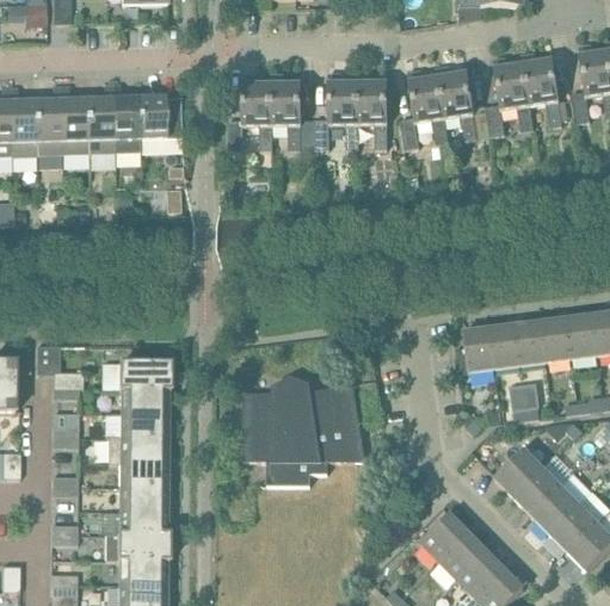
[(32,6),(25,6),(26,25),(32,24),(47,24),(47,6),(32,6)]
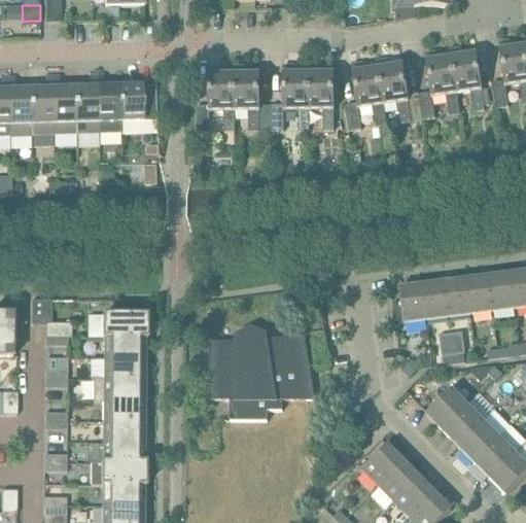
[(525,43),(511,45),(511,40),(505,41),(504,39),(499,40),(500,47),(504,79),(493,81),(496,107),(510,105),(506,84),(521,82),(524,103),(525,103),(525,43)]
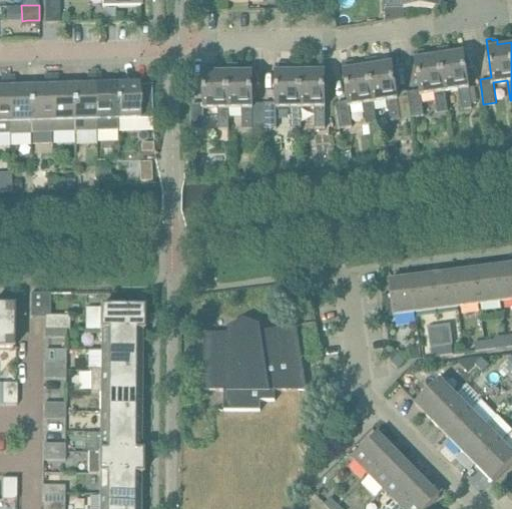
[(438,46),(440,53),(445,89),(459,87),(462,107),(472,105),(469,85),(464,50),(450,52),(449,46),(444,47),(444,45),(438,46)]
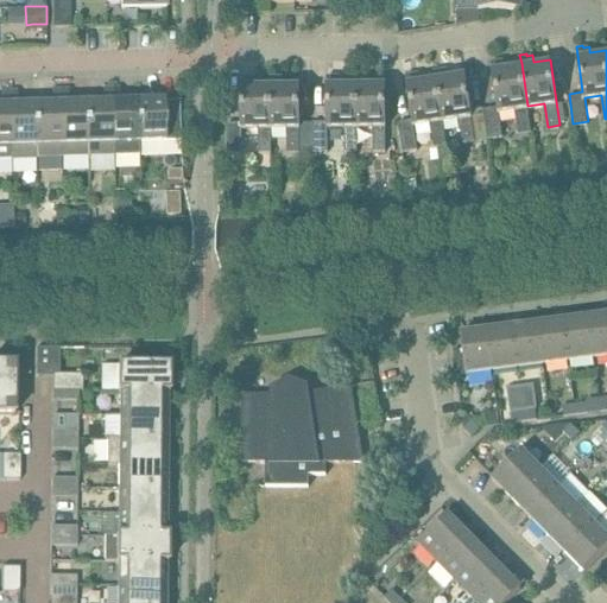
[(528,106),(522,63),(505,67),(504,59),(498,61),(498,58),(492,59),(493,68),(492,68),(498,105),(484,107),(488,135),(503,134),(499,110),(516,107),(519,132),(531,129),(528,106)]
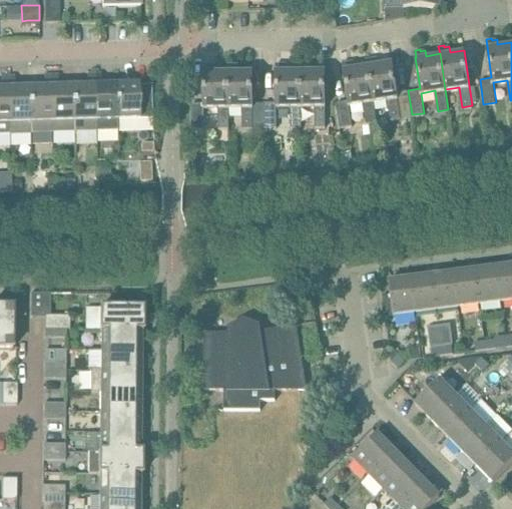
[(367,57),(368,64),(374,100),(387,98),(390,118),(401,116),(397,96),(398,96),(393,61),(379,63),(378,57),(372,58),(372,56),(367,57)]
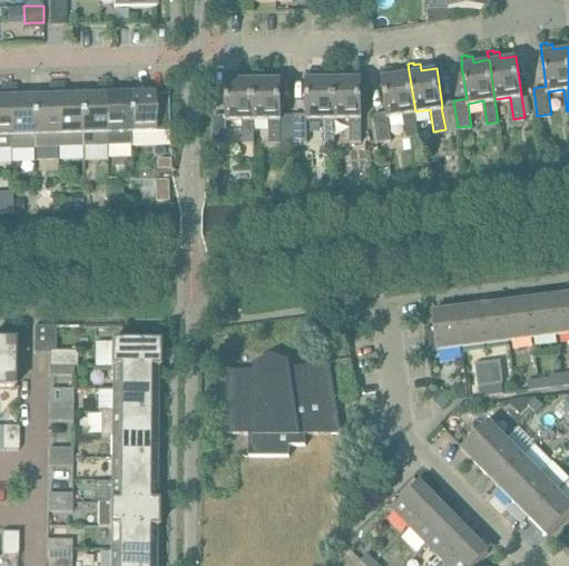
[(415,111),(409,71),(394,74),(393,68),(388,69),(386,67),(381,68),(382,76),(388,110),(374,113),(378,140),(392,138),(389,116),(404,113),(408,136),(419,134),(415,111)]
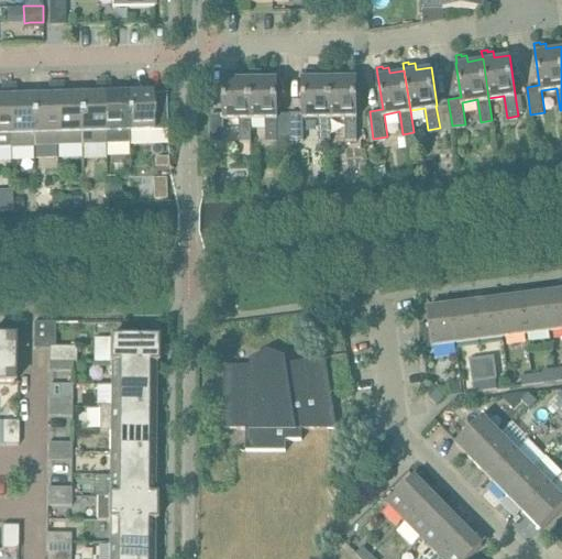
[(330,67),(330,76),(331,116),(345,116),(345,138),(357,138),(356,116),(357,116),(356,76),(341,76),(341,69),(335,69),(335,67),(330,67)]
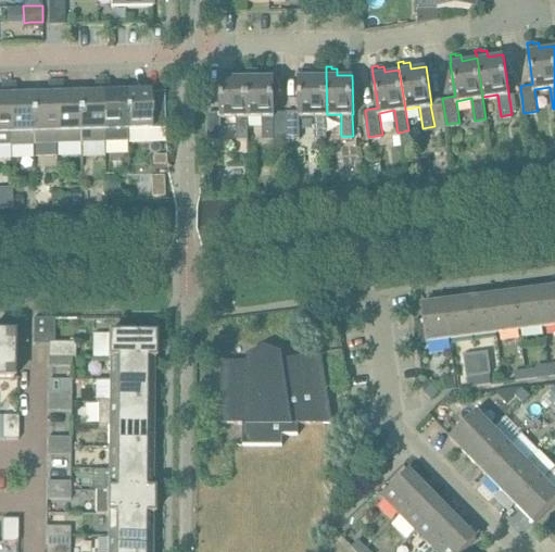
[(247,67),(247,76),(248,115),(263,115),(263,137),(275,137),(274,115),(274,114),(274,76),(259,76),(259,70),(252,70),(253,67),(247,67)]
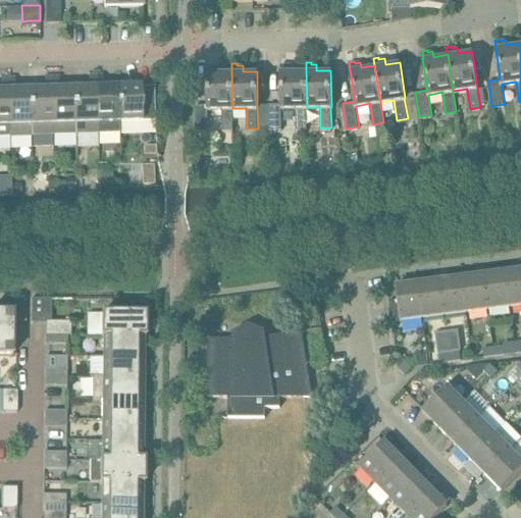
[(307,107),(306,70),(292,70),(292,65),(287,65),(287,63),(280,63),(281,70),(280,70),(281,102),(269,103),(269,128),(281,128),(281,107),(296,107),(297,127),(307,127),(307,107)]
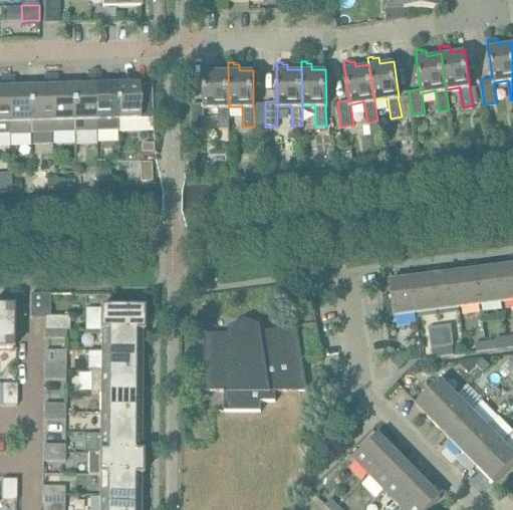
[(229,106),(228,70),(215,70),(215,65),(210,65),(210,63),(204,63),(204,70),(204,101),(192,101),(193,128),(205,128),(205,106),(219,106),(219,126),(229,126),(229,106)]
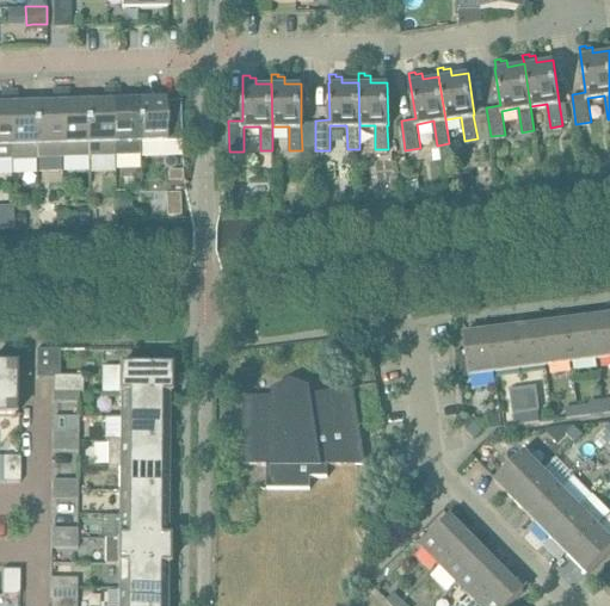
[(105,99),(87,99),(88,141),(90,154),(115,153),(115,140),(112,85),(105,85),(105,99)]
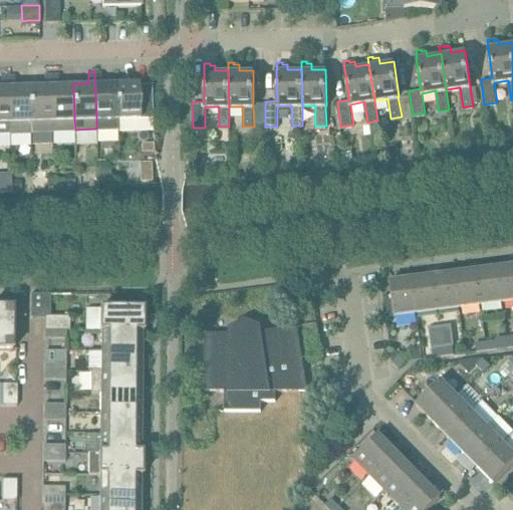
[(101,71),(94,71),(96,117),(96,129),(118,128),(117,117),(117,82),(102,83),(101,71)]
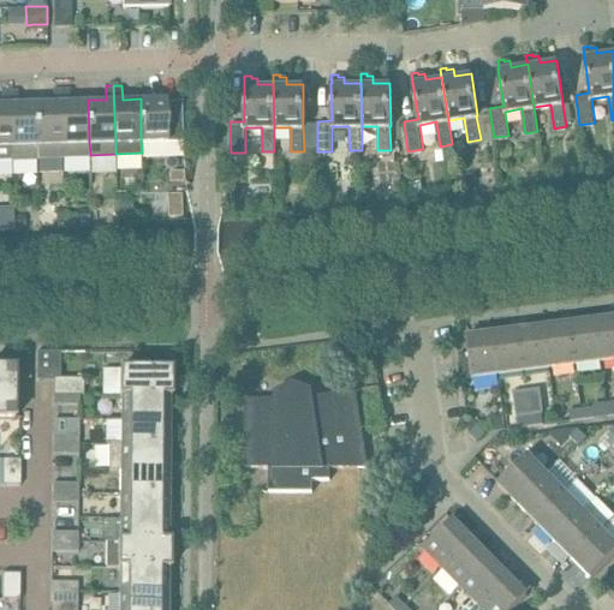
[(54,101),(36,102),(37,156),(64,155),(64,143),(61,87),(53,87),(54,101)]
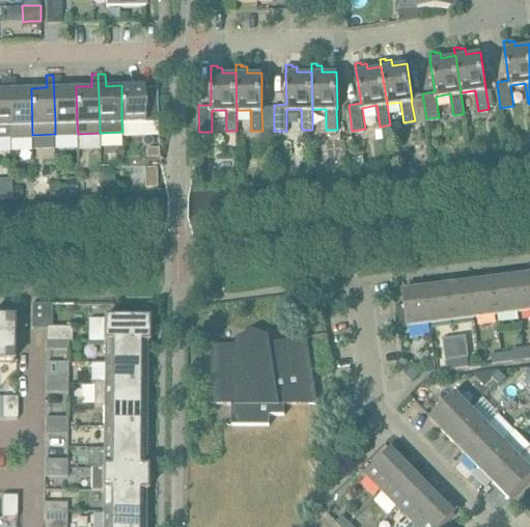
[(60,75),(53,75),(55,123),(55,134),(78,134),(77,122),(76,86),(60,87),(60,75)]
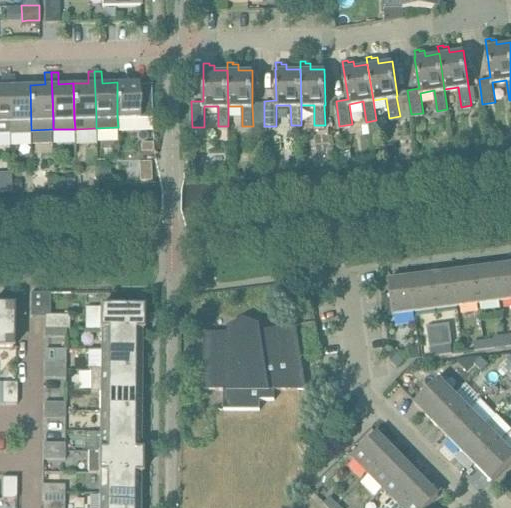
[(2,86),(0,85),(0,131),(10,131),(9,120),(8,73),(1,74),(2,86)]
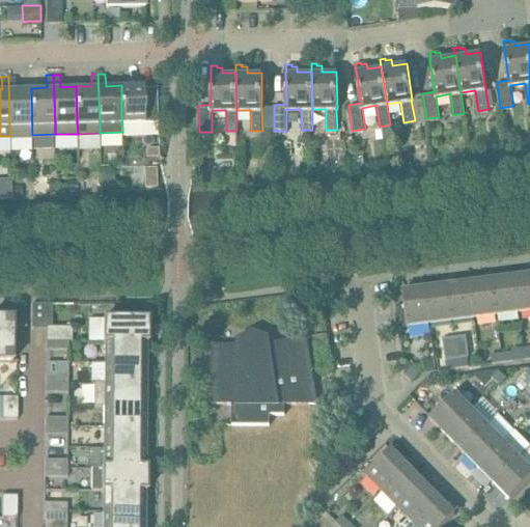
[(16,76),(8,76),(9,125),(10,136),(10,138),(32,137),(32,135),(31,88),(16,88),(16,76)]
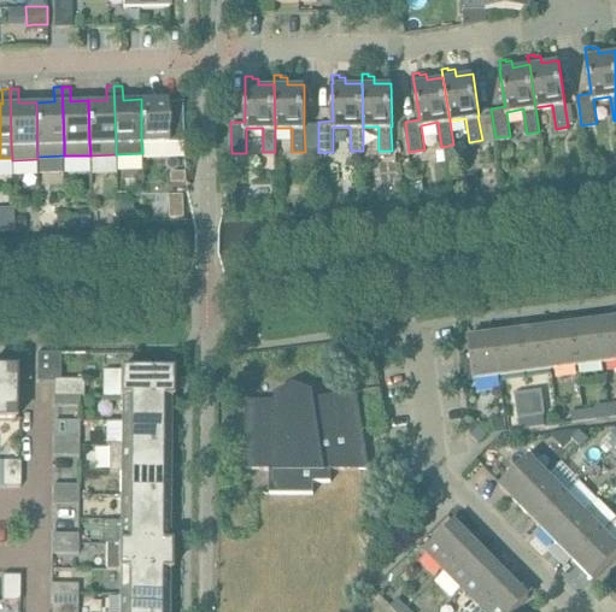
[(168,99),(141,99),(141,141),(169,140),(183,139),(183,109),(182,99),(168,100),(168,99)]
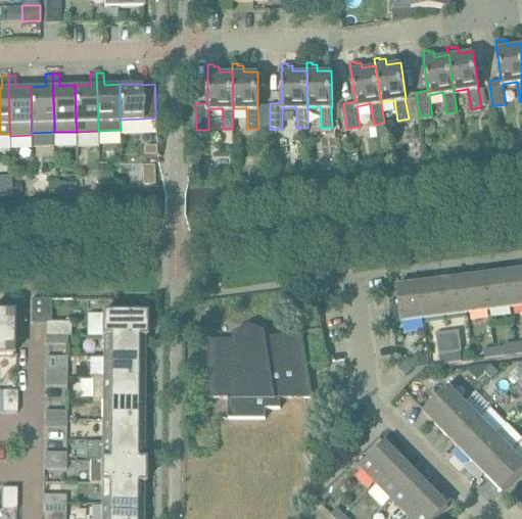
[(154,162),(142,162),(143,182),(155,182),(154,162)]
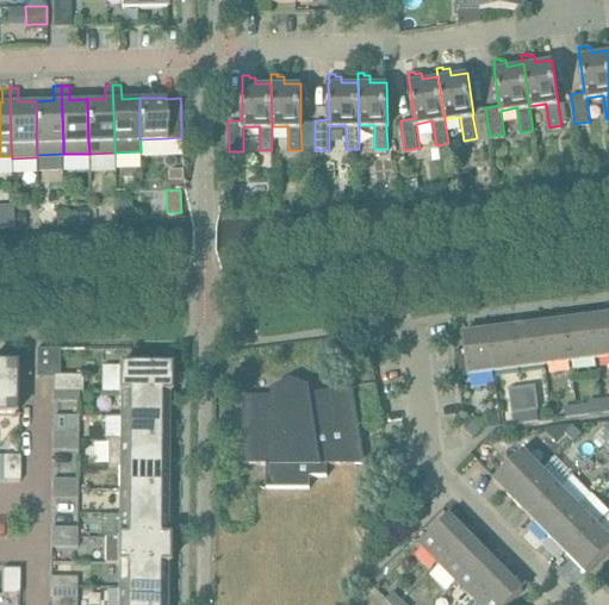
[(119,193),(119,207),(134,209),(134,193),(119,193)]
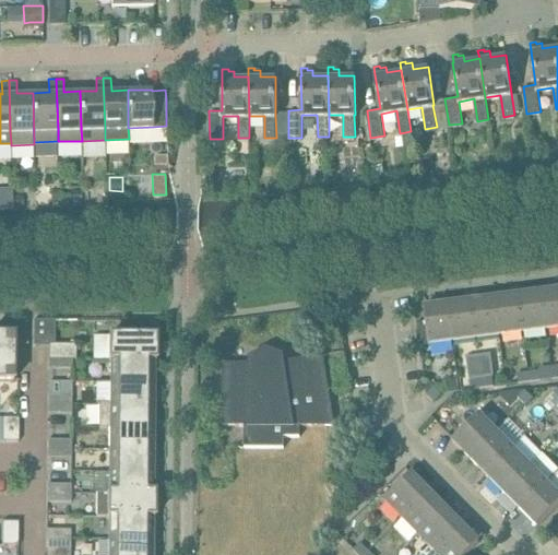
[(0,204),(13,204),(13,192),(12,182),(0,182),(0,204)]
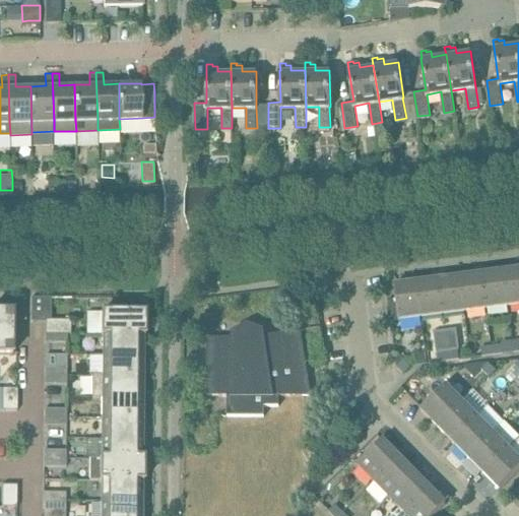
[(76,173),(68,173),(69,185),(77,184),(76,173)]
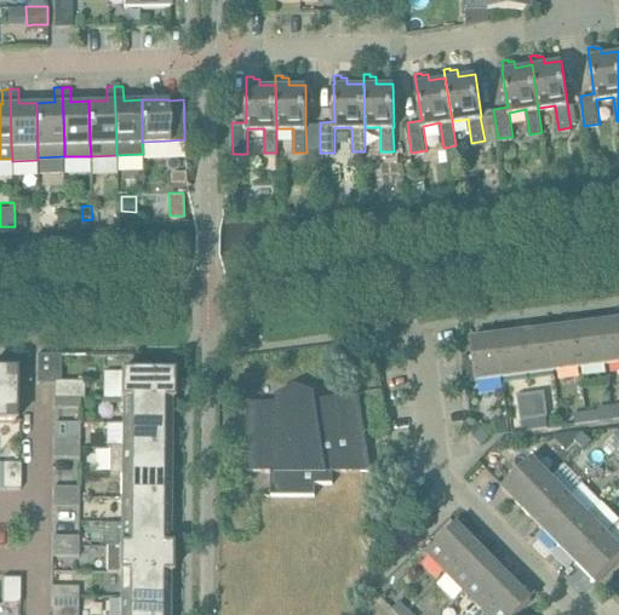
[(24,213),(15,213),(15,226),(26,225),(24,213)]
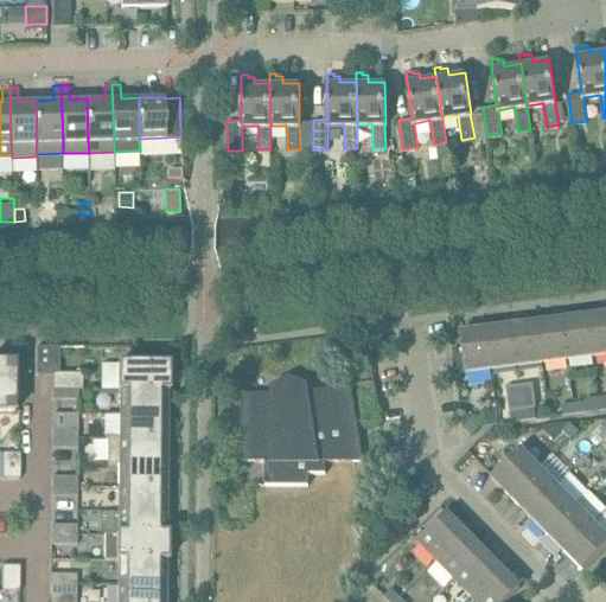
[(605,311),(588,314),(594,353),(605,351),(605,311)]
